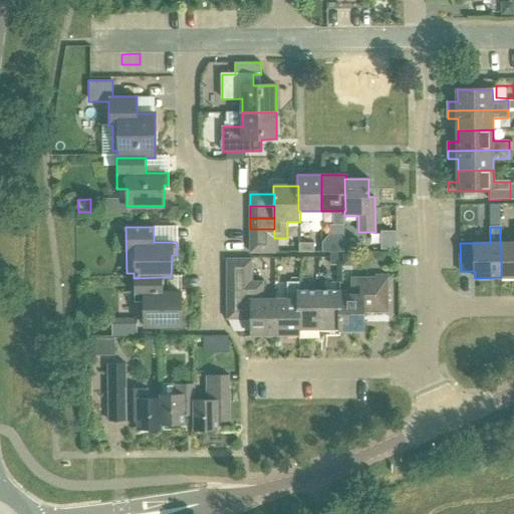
[(274,241),(274,238),(274,229),(250,229),(250,241),(274,241)]
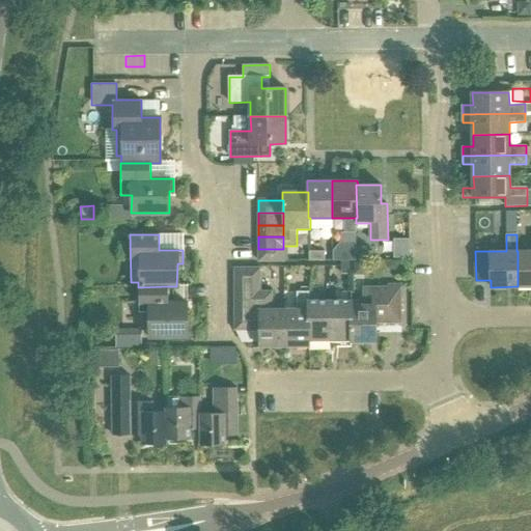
[(333,260),(340,260),(348,260),(355,259),(356,242),(340,242),(332,250),(333,260)]
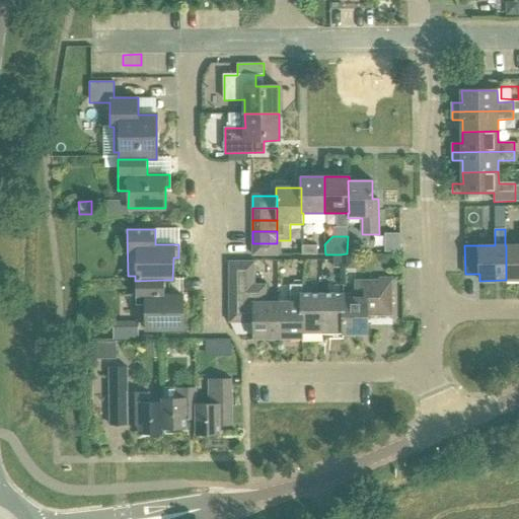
[(277,243),(252,243),(252,255),(277,255),(277,243)]
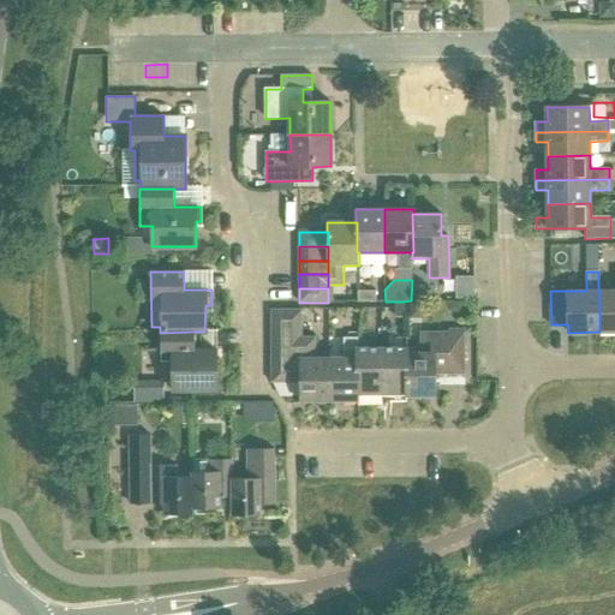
[(614,332),(614,290),(599,291),(599,332),(614,332)]
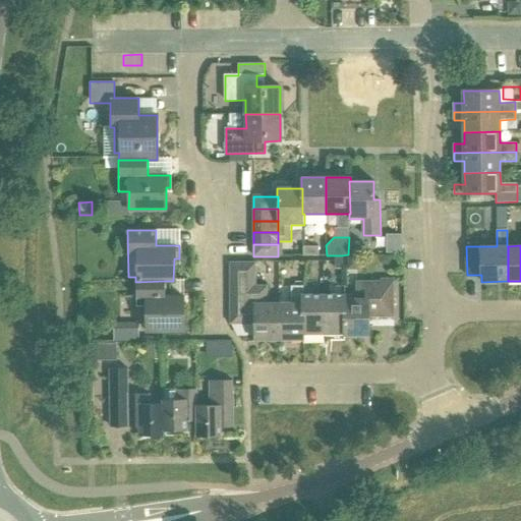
[(302,255),(319,255),(317,246),(302,246),(302,255)]
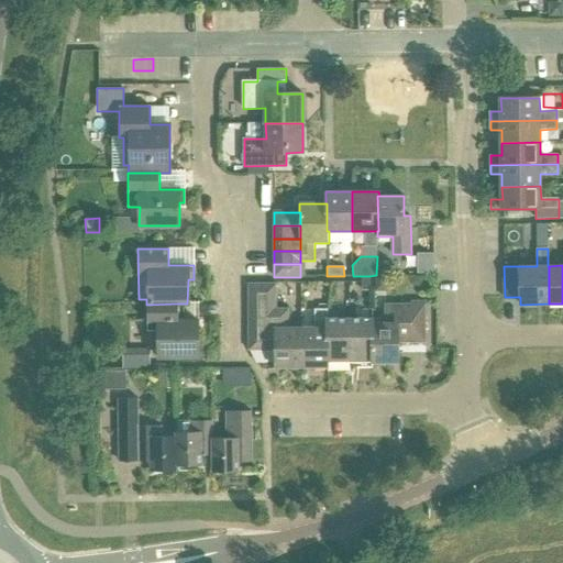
[(249,297),(276,297),(275,284),(249,284),(249,297)]
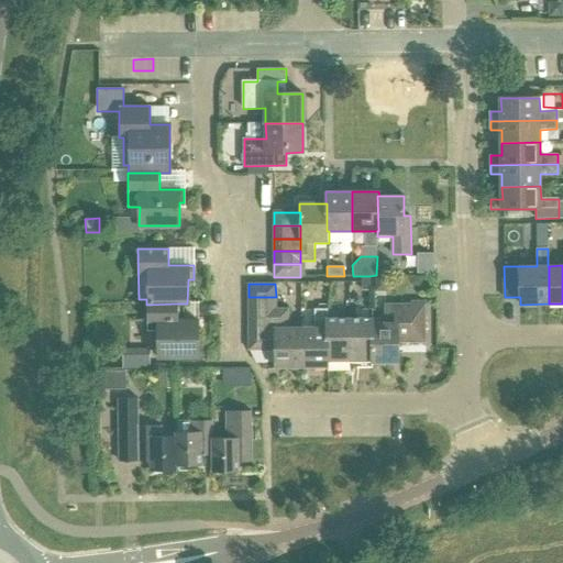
[(276,310),(276,309),(276,297),(249,297),(249,310),(276,310)]
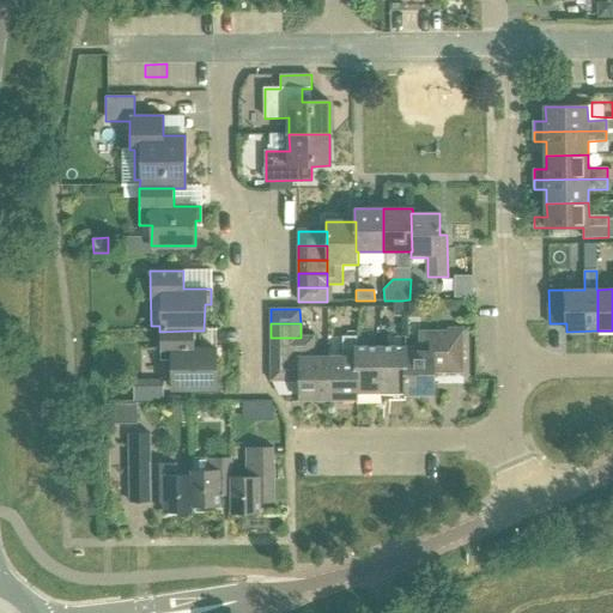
[(193,331),(159,332),(161,359),(173,359),(174,389),(217,389),(217,349),(193,349),(193,331)]
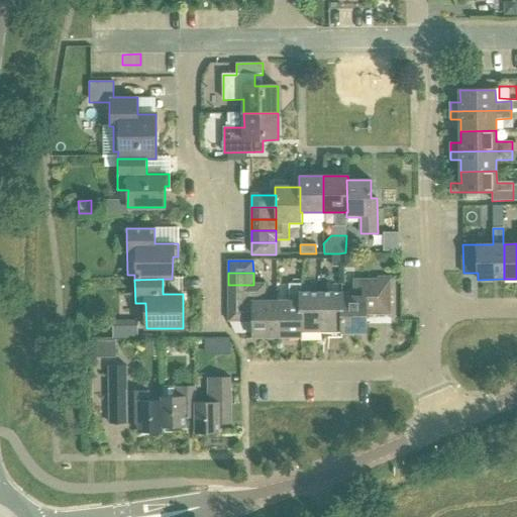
[(300,293),(301,293),(301,284),(299,284),(299,280),(293,280),(293,284),(288,284),(288,301),(276,301),(277,337),(301,337),(301,326),(300,326),(300,293)]
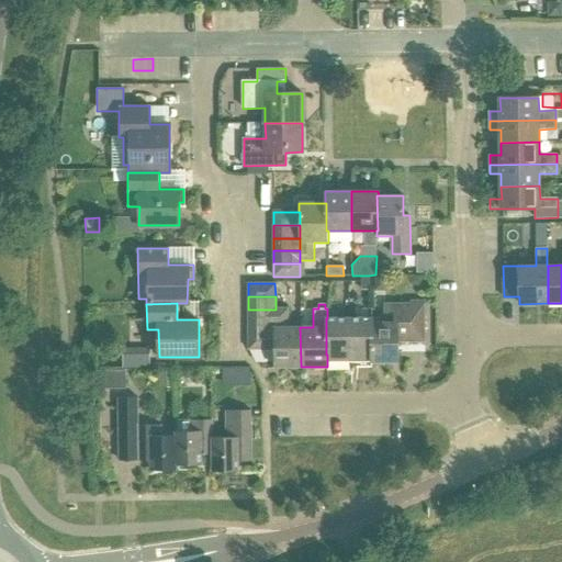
[(372,353),(371,353),(371,360),(397,360),(397,341),(409,341),(409,335),(424,335),(424,304),(385,304),(385,323),(372,323),(372,353)]
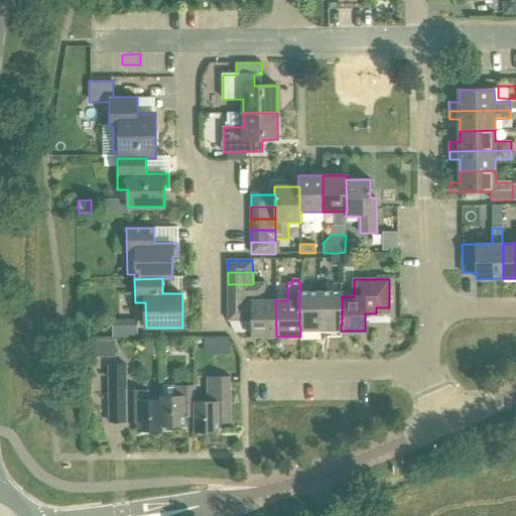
[(276,337),(275,300),(264,300),(264,283),(253,283),(253,284),(253,296),(253,308),(253,320),(251,320),(252,337),(276,337)]
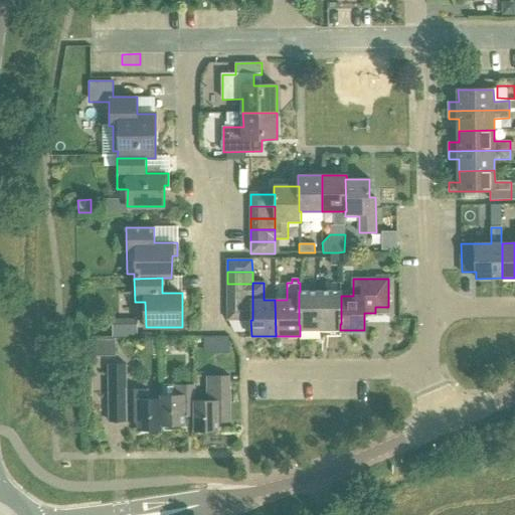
[(227,296),(252,296),(252,284),(227,284),(227,296)]
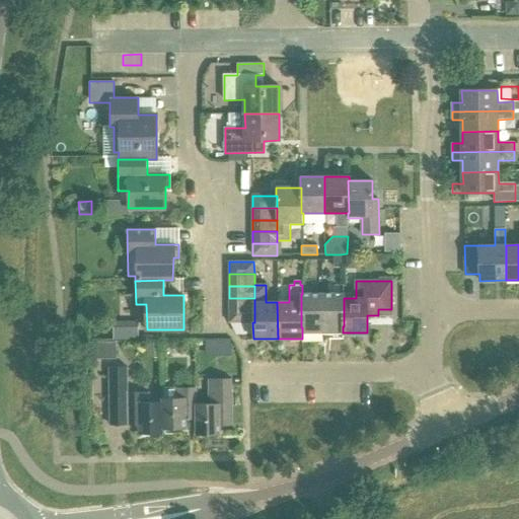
[(301,327),(302,327),(322,327),(321,294),(302,294),(301,294),(301,327)]
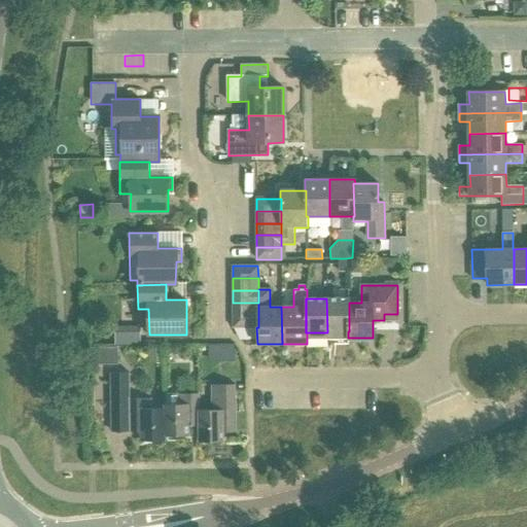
[(349,303),(349,299),(326,299),(327,332),(348,331),(349,331),(349,303)]
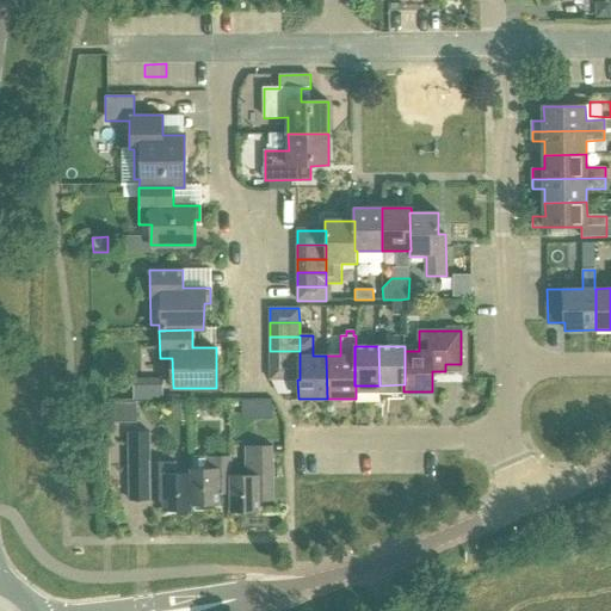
[(270,365),(300,365),(300,351),(270,351),(270,365)]
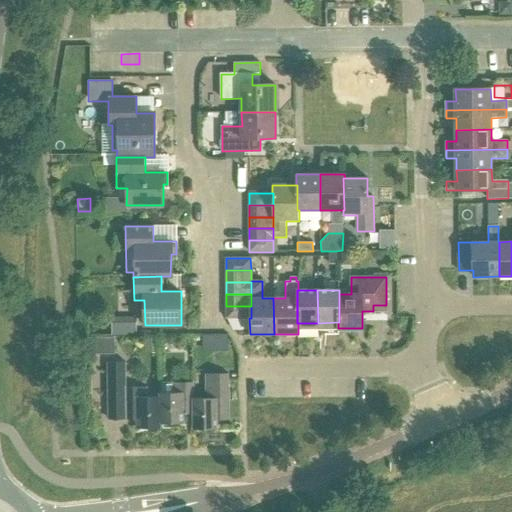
[(226,318),(249,318),(251,318),(251,306),(226,306),(226,318)]
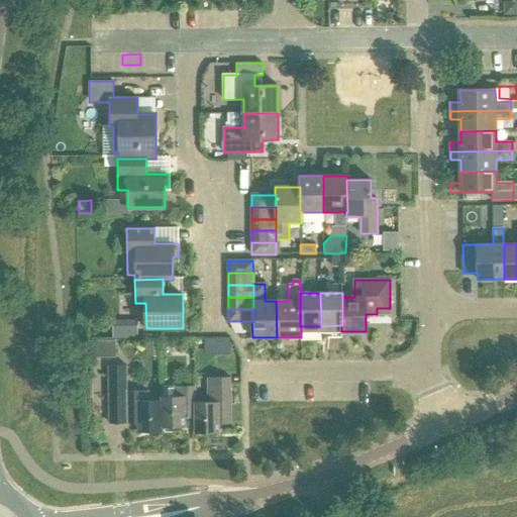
[(129,320),(129,338),(137,338),(137,320),(129,320)]
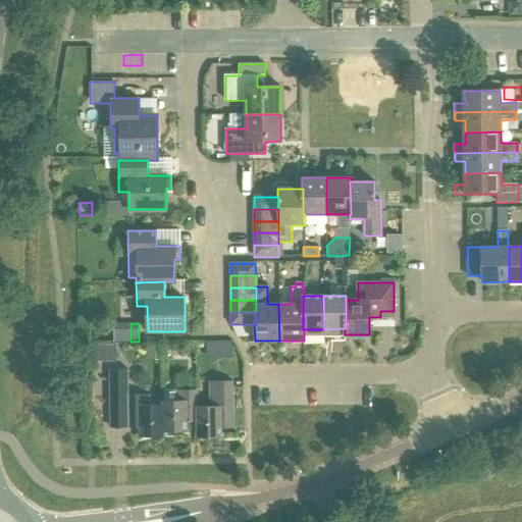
[(147,360),(161,360),(161,345),(147,345),(147,360)]
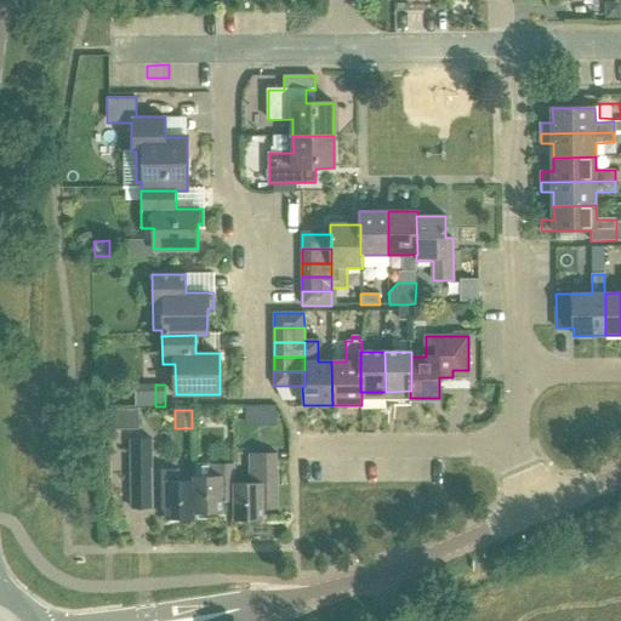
[(129,440),(131,486),(131,510),(152,508),(152,501),(165,501),(166,518),(195,518),(195,513),(194,482),(177,482),(177,469),(152,471),(151,439),(129,440)]
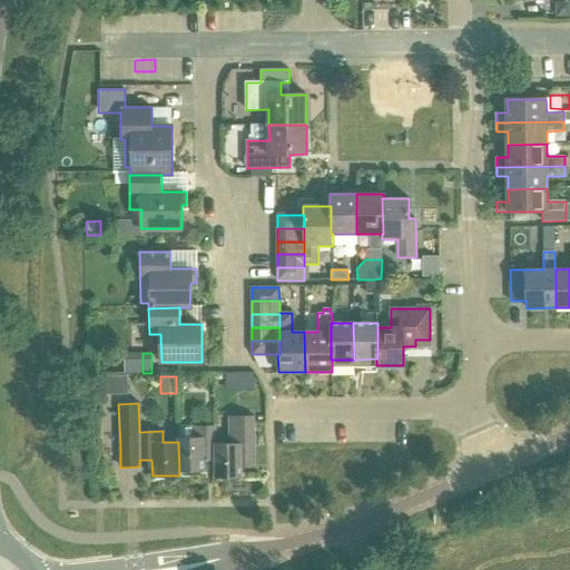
[(215,461),(215,478),(243,478),(242,460),(255,460),(254,416),(229,416),(229,443),(216,443),(215,443),(215,461)]
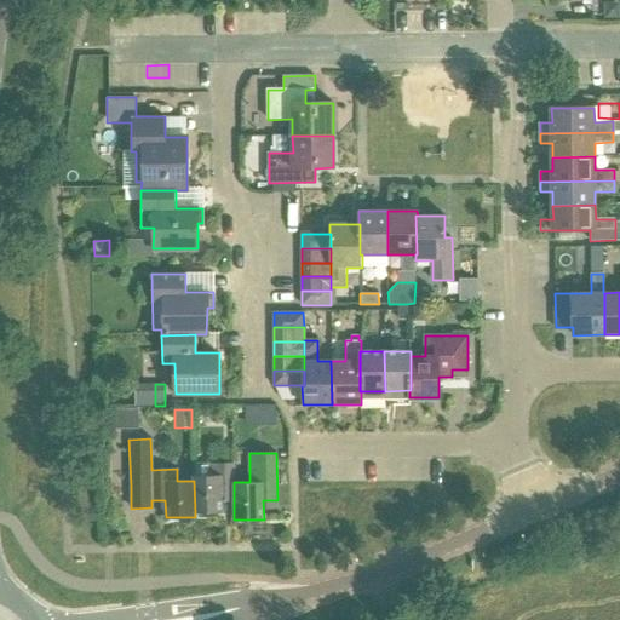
[(234,482),(235,482),(234,461),(208,463),(210,474),(194,474),(194,481),(195,512),(223,512),(223,501),(234,501),(234,482)]
